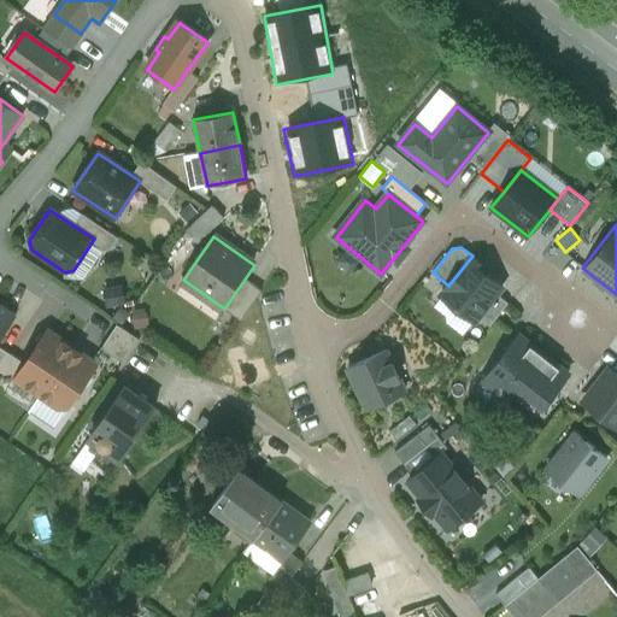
[(485,266),(472,256),(448,286),(440,297),(475,323),(479,317),(497,295),(503,287),(486,274),(485,266)]
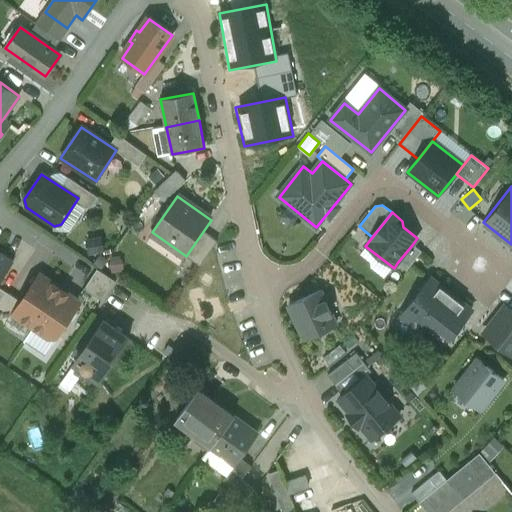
[(412,245),(397,263),(407,271),(422,252),(412,245)]
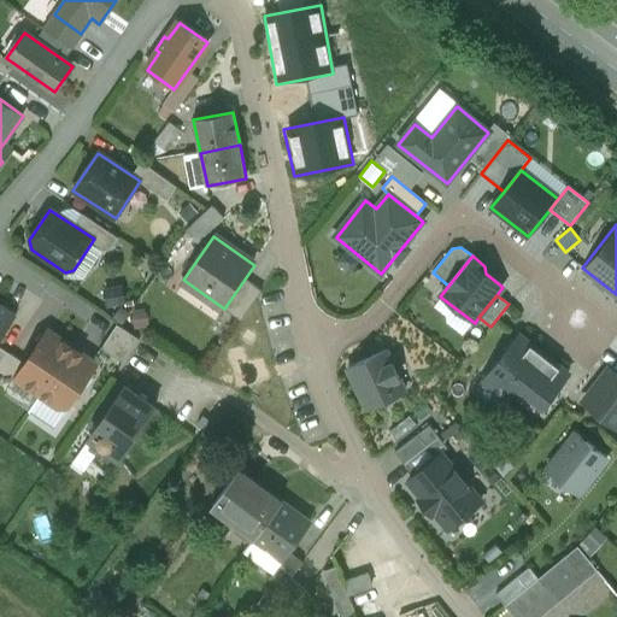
[(0,339),(17,316),(0,304),(0,339)]
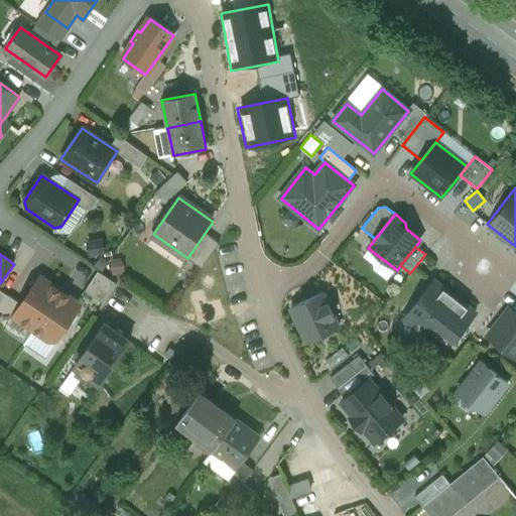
[(103,301),(116,282),(99,269),(85,288),(103,301)]
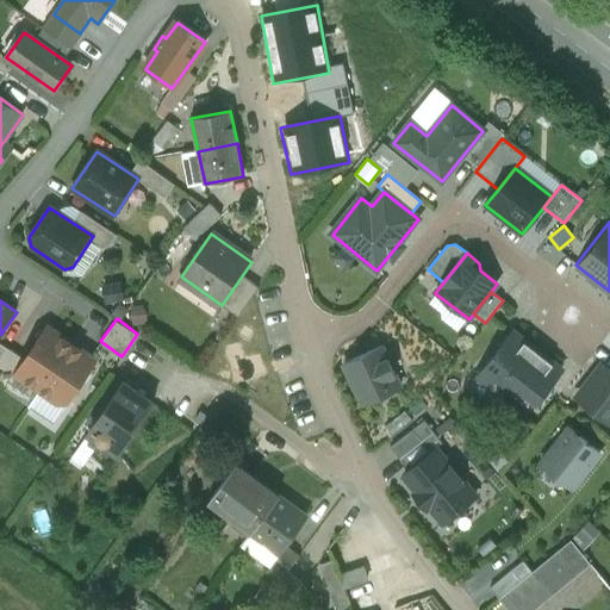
[(39,391),(72,343),(47,327),(25,360),(14,374),(16,375),(39,391)]
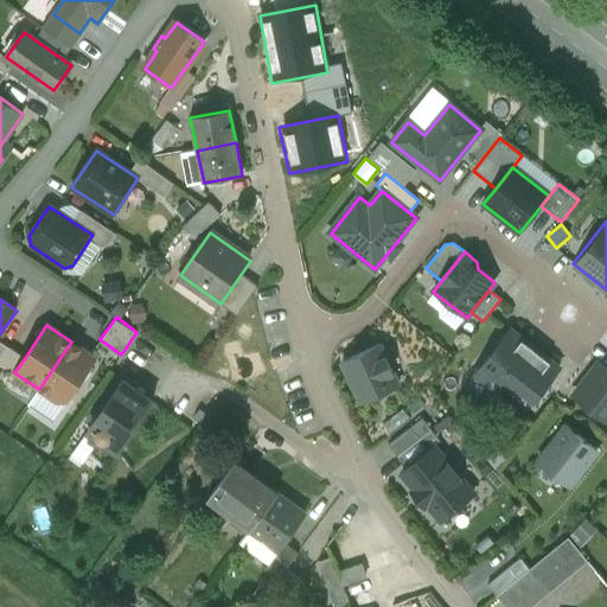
[(510,331),(474,375),(498,394),(509,379),(534,349),(510,331)]
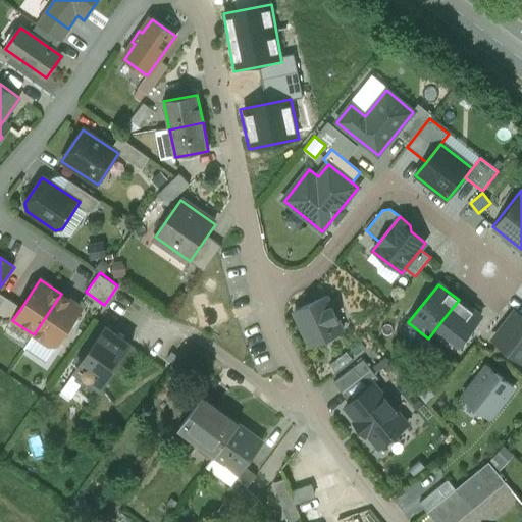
[(57,345),(83,308),(61,294),(34,334),(50,346),(57,345)]
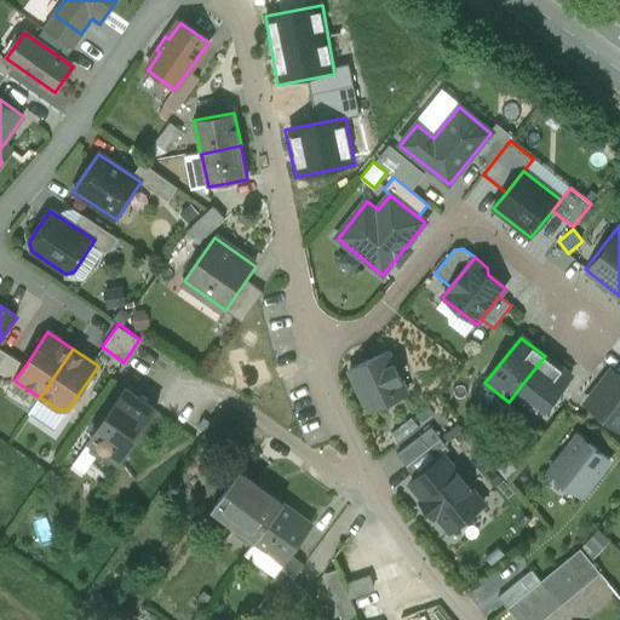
[(388,352),(349,371),(368,412),(407,394),(388,352)]
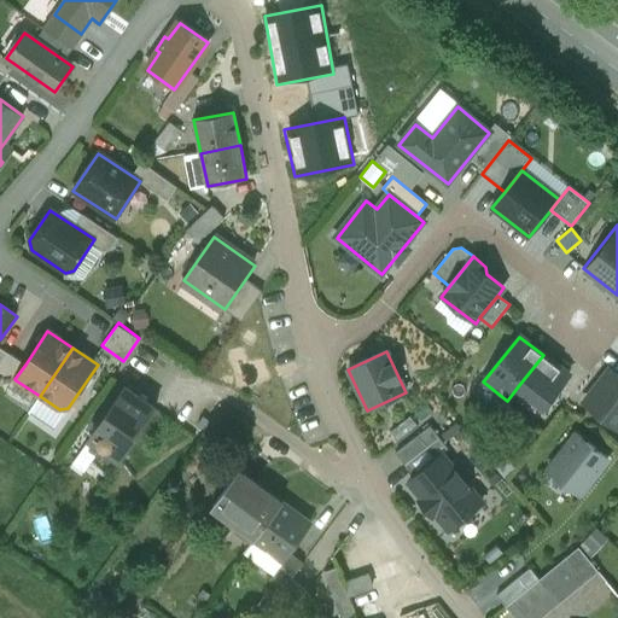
[(15,379),(25,365),(9,354),(0,365),(0,383),(3,385),(15,382),(16,380),(15,379)]
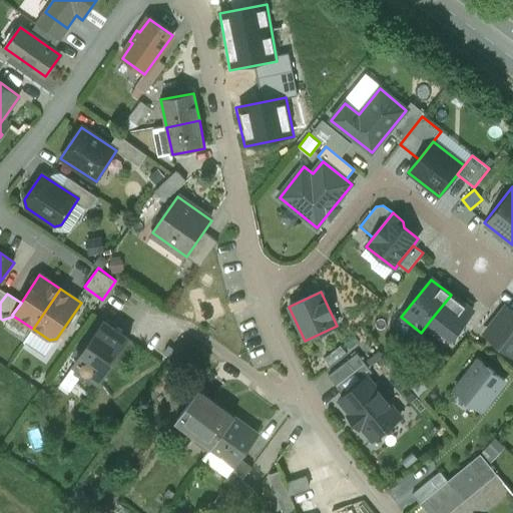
[(473,313),(451,295),(430,321),(452,339),(473,313)]
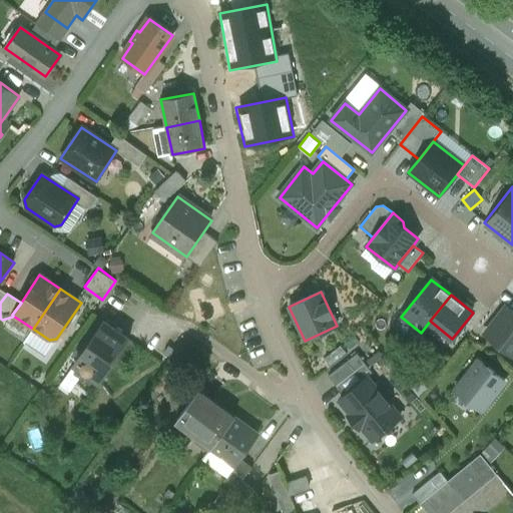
[(512,312),(507,307),(485,335),(512,356),(512,312)]
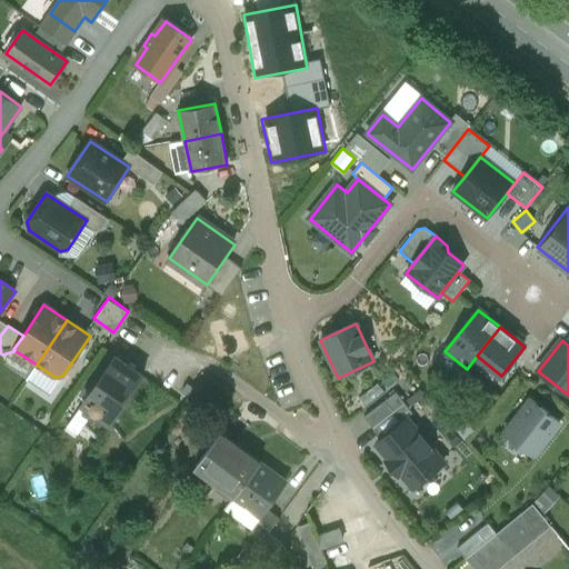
[(115,358),(82,405),(110,423),(143,377),(115,358)]
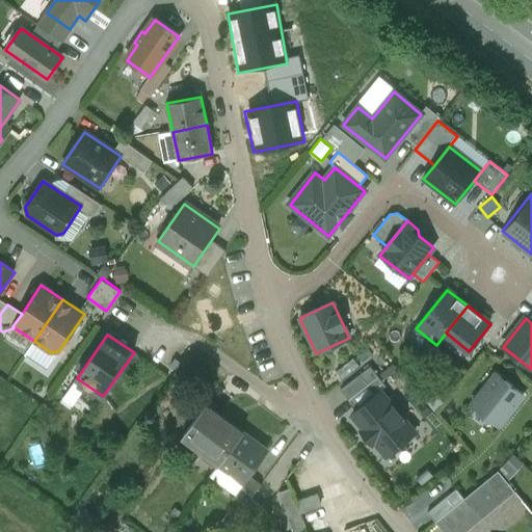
[(499,426),(524,396),(496,374),(472,404),(499,426)]
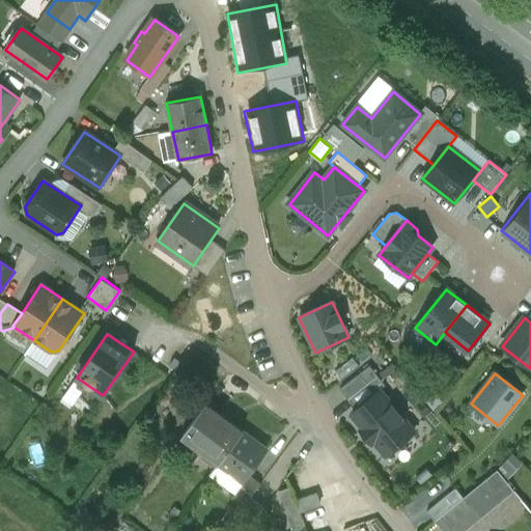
[(347,410),(384,455),(417,428),(381,383),(347,410)]
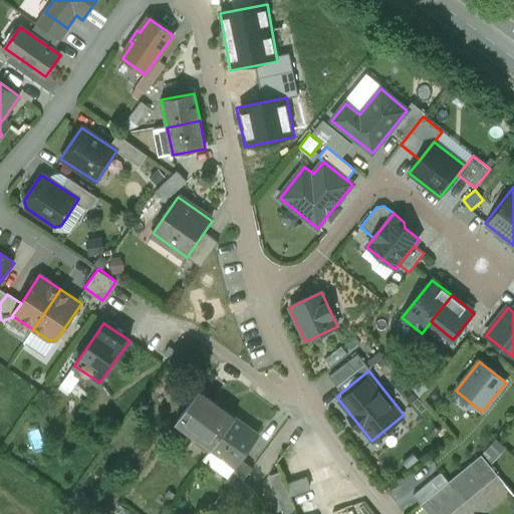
[(212,449),(235,418),(200,392),(176,424),(212,449)]
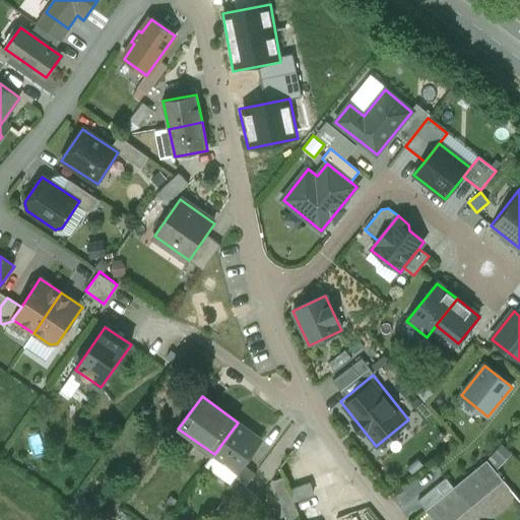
[(238,423),(214,454),(238,472),(243,465),(261,440),(238,423)]
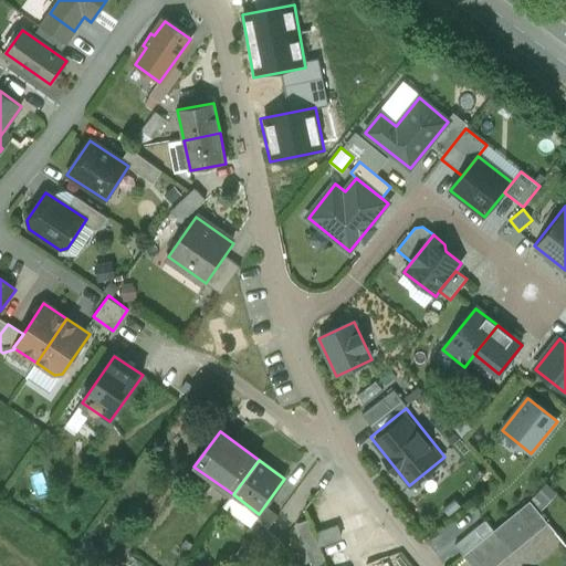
[(472,565),(494,565),(549,522),(531,499),(494,528),(485,517),(454,544),(472,565)]
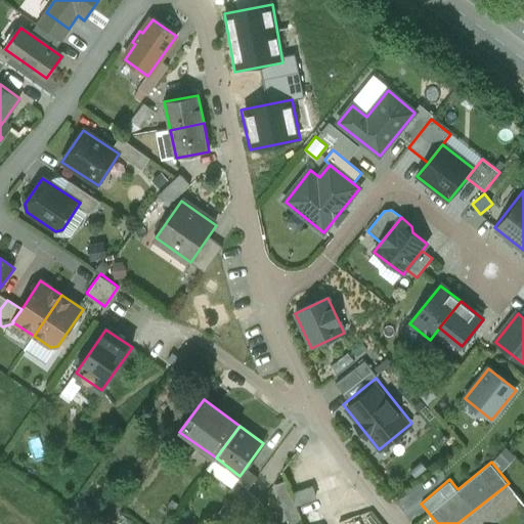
[(257,477),(245,469),(239,476),(241,476),(229,491),(241,499),(257,477)]
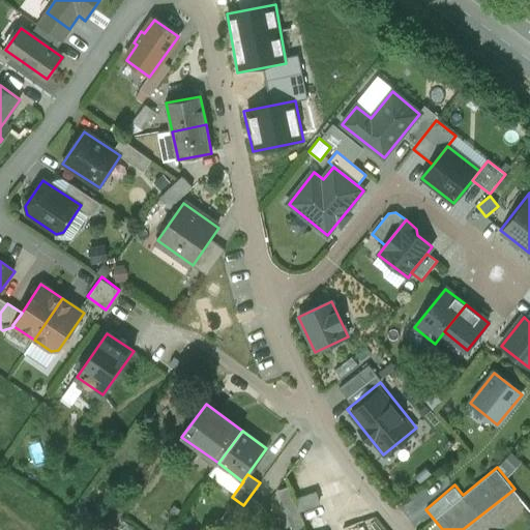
[(292,529),(305,529),(298,512),(294,500),(289,487),(278,491),(292,529)]
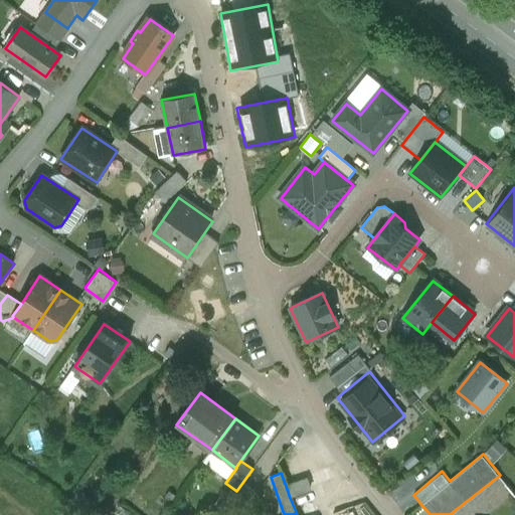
[(286,486),(290,498),(310,490),(306,479),(286,486)]
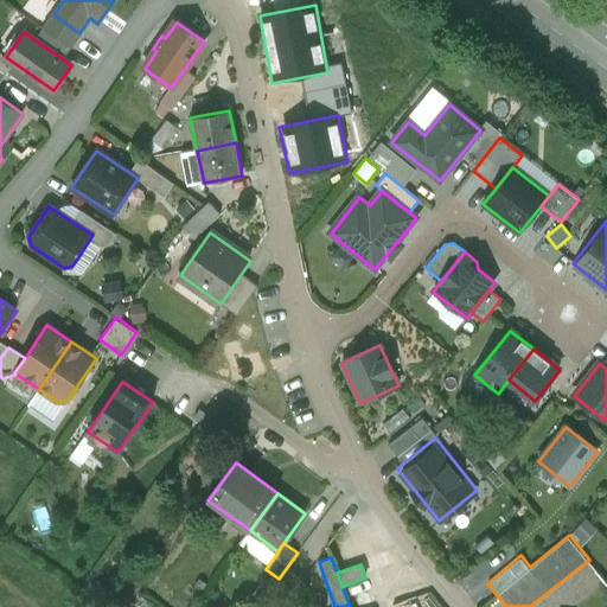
[(394,606),(421,606),(417,596),(394,606)]
